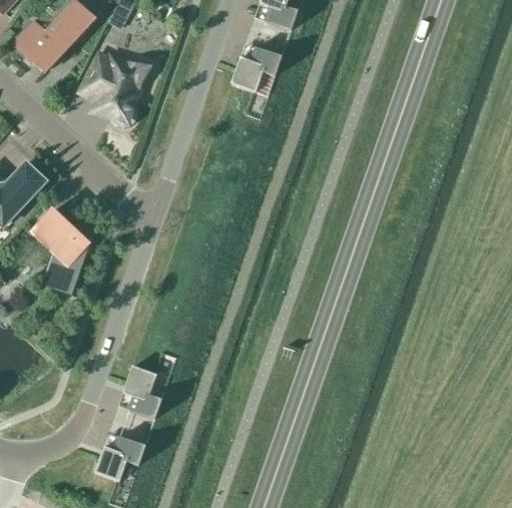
[(0,0),(0,10),(3,13),(15,0),(0,0)]
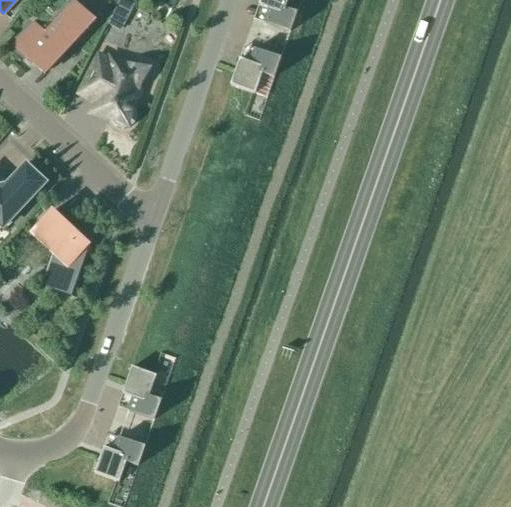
[(65,49),(95,17),(76,0),(47,31),(36,21),(17,42),(11,37),(10,38),(34,60),(53,39),(65,49)]
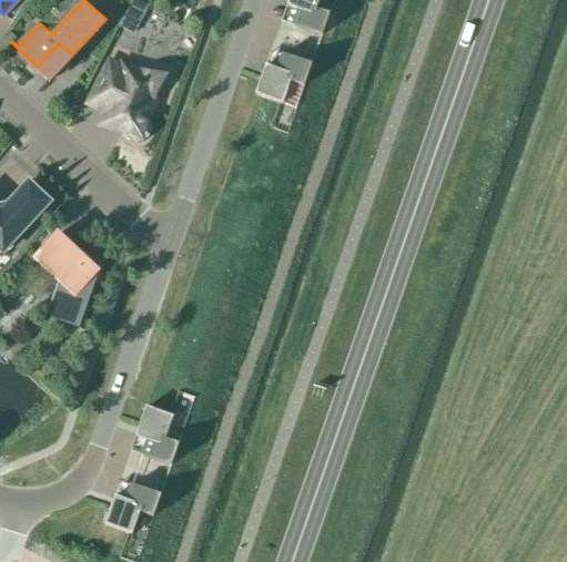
[(299,7),(293,22),(321,32),(316,47),(317,47),(333,0),(289,0),(287,2),(299,7)]
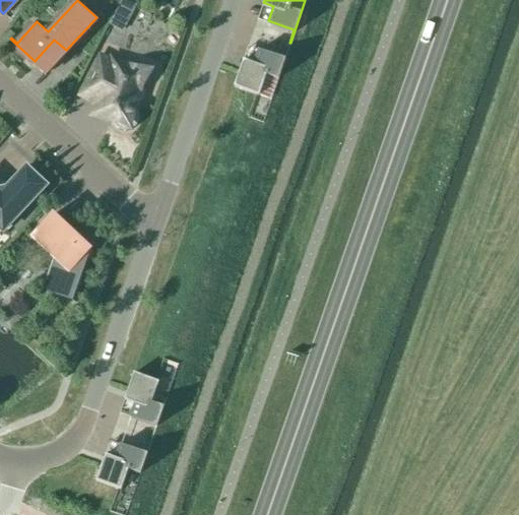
[(248,114),(264,120),(290,43),(289,43),(284,56),(259,47),(254,61),(244,57),(235,83),(256,91),(248,114)]
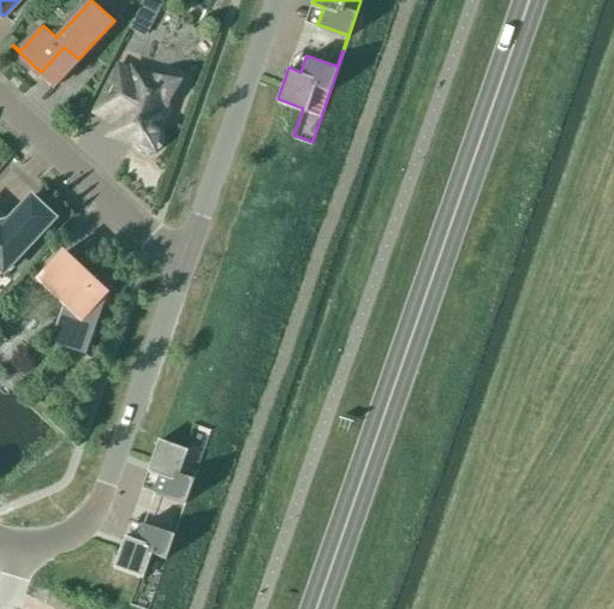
[(131,69),(119,63),(96,108),(124,121),(120,135),(133,139),(135,143),(139,148),(141,149),(147,150),(149,151),(155,150),(158,149),(162,144),(164,143),(165,137),(165,135),(165,129),(162,125),(178,81),(132,65),(131,69)]
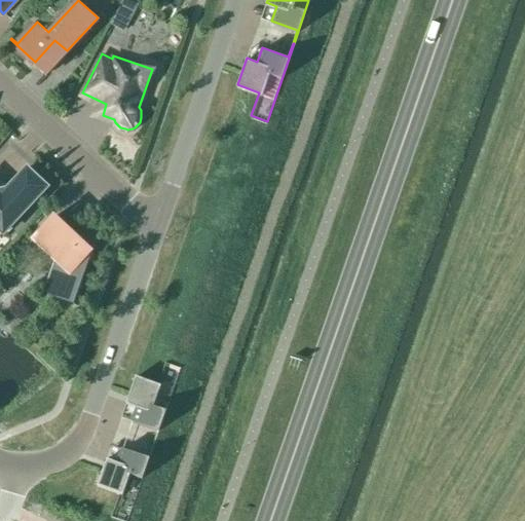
[(4,231),(47,184),(27,165),(10,184),(0,185),(0,227),(4,231)]
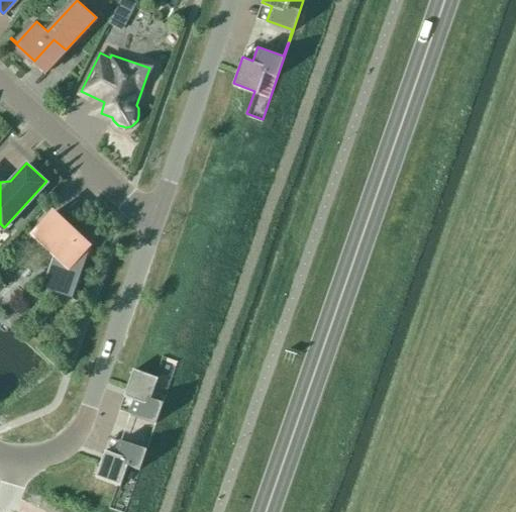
[(93,247),(54,210),(32,232),(62,260),(52,289),(77,298),(100,231),(99,231),(93,247)]
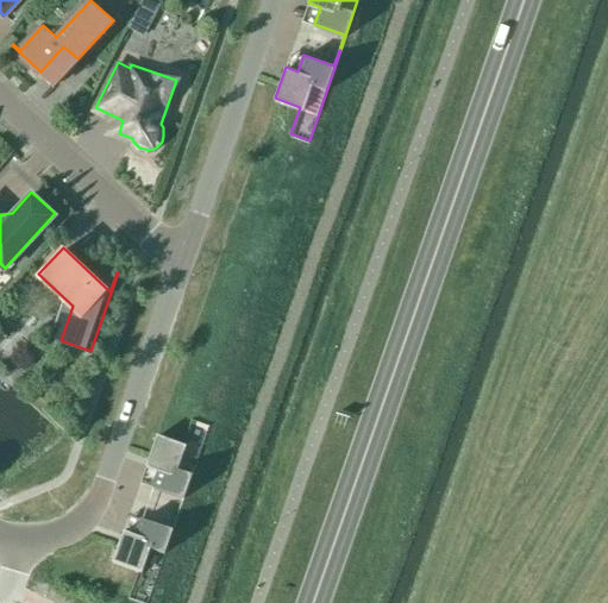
[(152,485),(183,496),(177,512),(180,512),(211,422),(192,415),(183,443),(157,433),(146,465),(158,469),(152,485)]
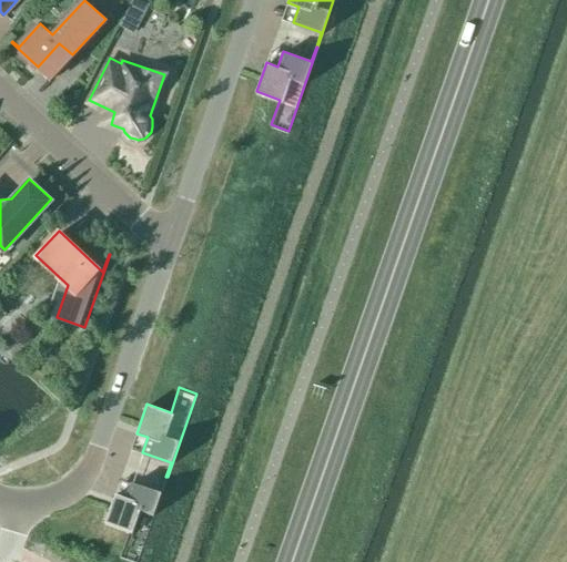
[(138,561),(168,477),(165,477),(160,491),(132,481),(127,497),(115,492),(105,522),(129,530),(121,554),(138,561)]
